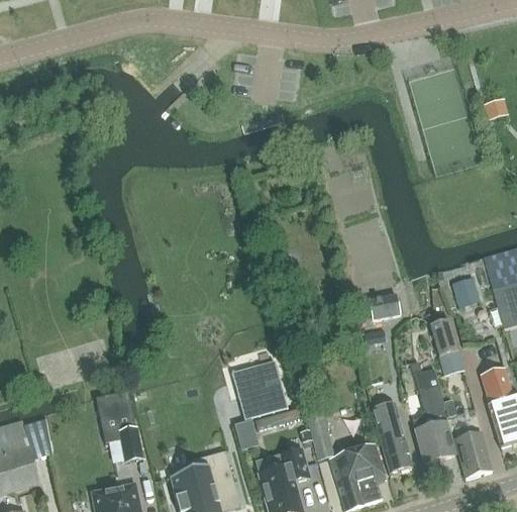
[(516,246),(484,256),(487,265),(504,328),(516,323),(516,246)]
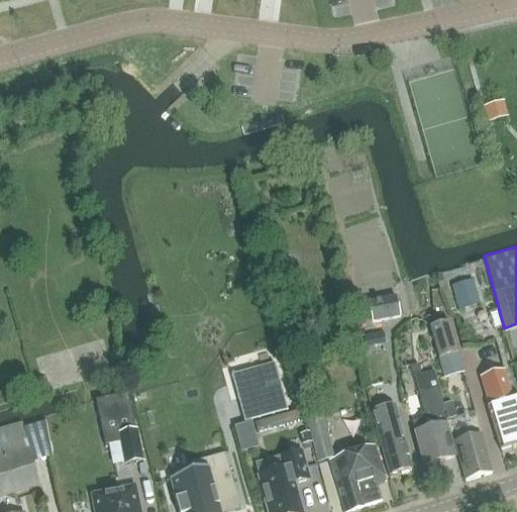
[(452,283),(459,306),(479,300),(472,277),(452,283)]
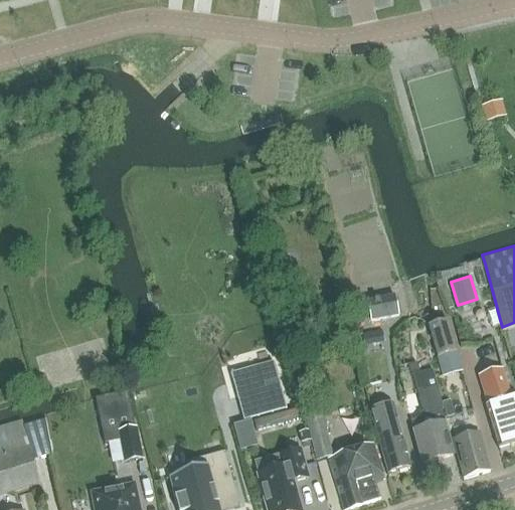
[(367,298),(370,318),(398,312),(394,293),(367,298)]
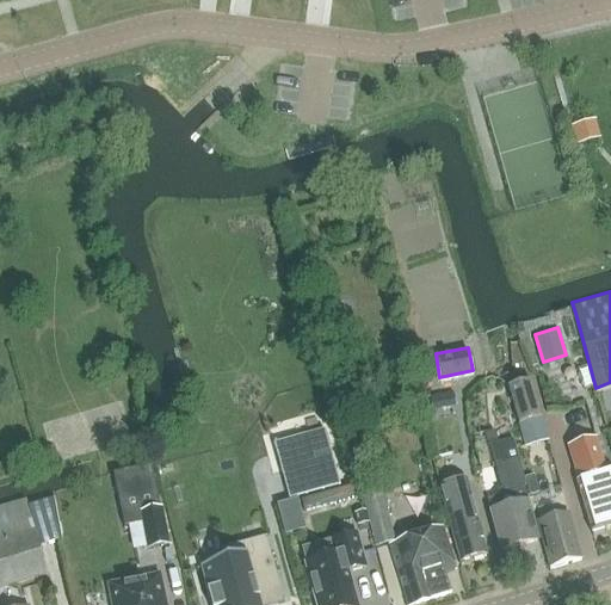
[(530,376),(507,383),(518,419),(542,412),(530,376)]
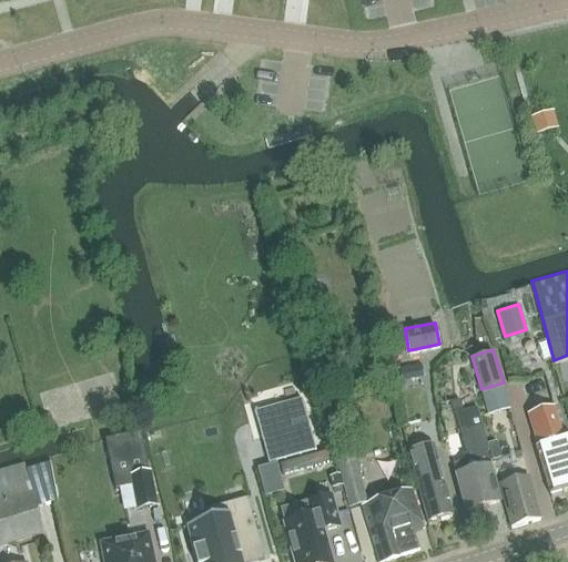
[(308,421),(301,396),(298,396),(298,397),(257,409),(256,408),(254,408),(261,435),(308,421)]
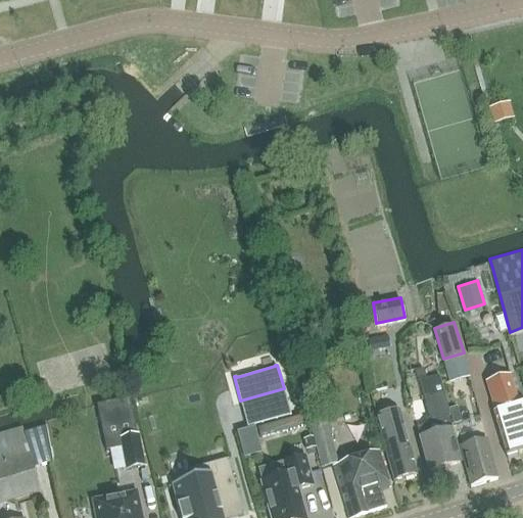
[(498,425),(497,425),(506,453),(522,446),(522,404),(520,406),(510,371),(486,378),(495,409),(493,409),(498,425)]
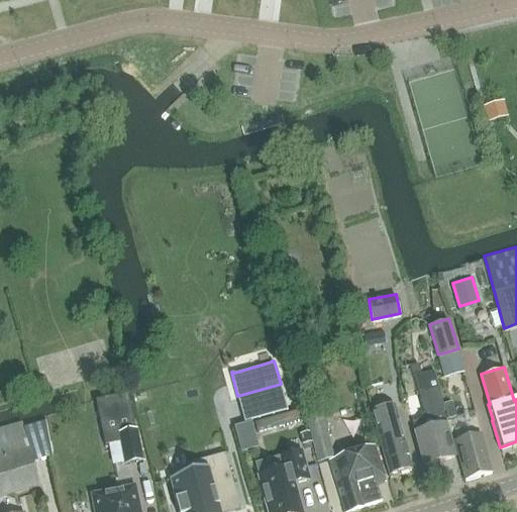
[(435,377),(434,369),(415,373),(425,411),(421,412),(422,417),(413,419),(424,462),(454,453),(445,423),(447,422),(435,377)]
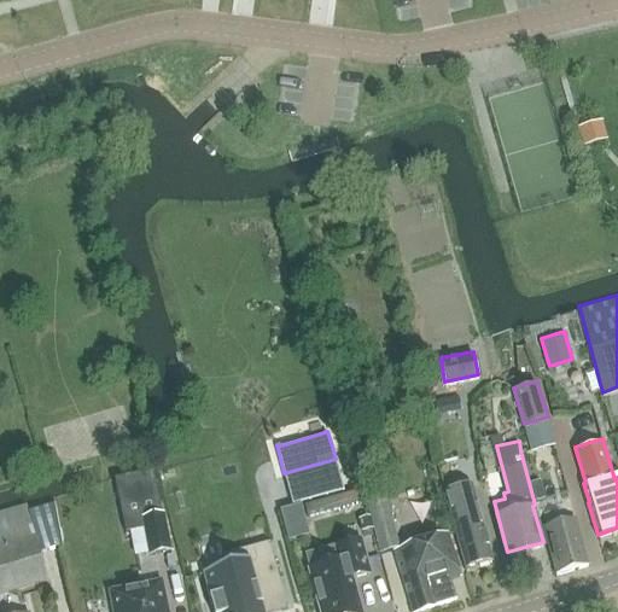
[(153,467),(114,476),(126,530),(143,526),(149,553),(173,548),(164,510),(162,511),(153,467)]
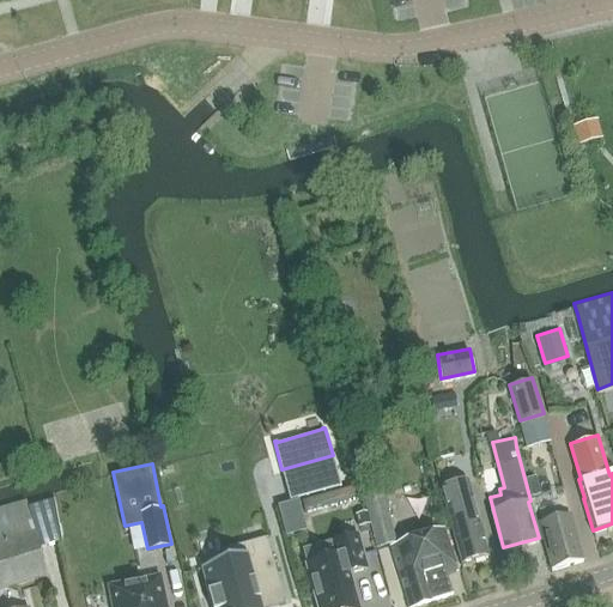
[(469,479),(444,486),(465,559),(489,552),(469,479)]
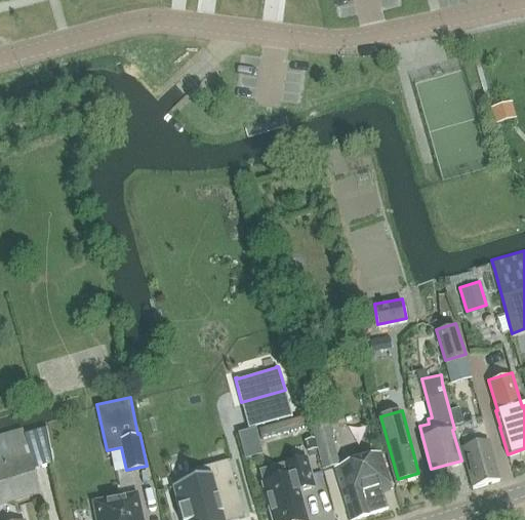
[(307,413),(258,427),(260,437),(310,423),(307,413)]
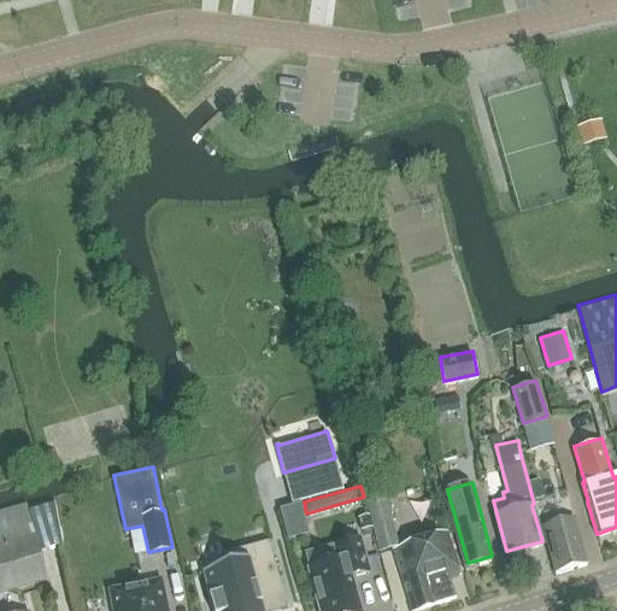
[(382,487),(364,492),(377,547),(395,542),(382,487)]
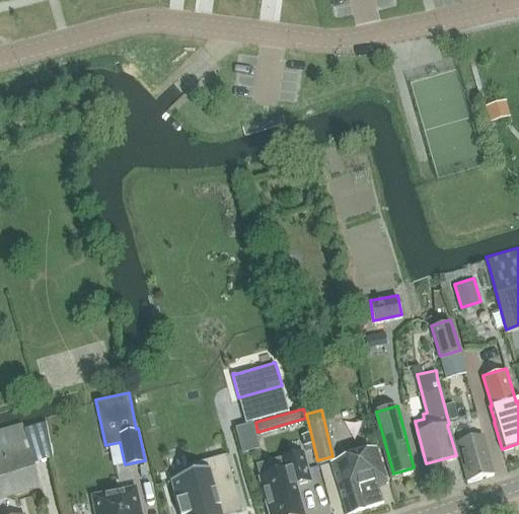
[(251,422),(236,426),(242,449),(258,445),(251,422)]
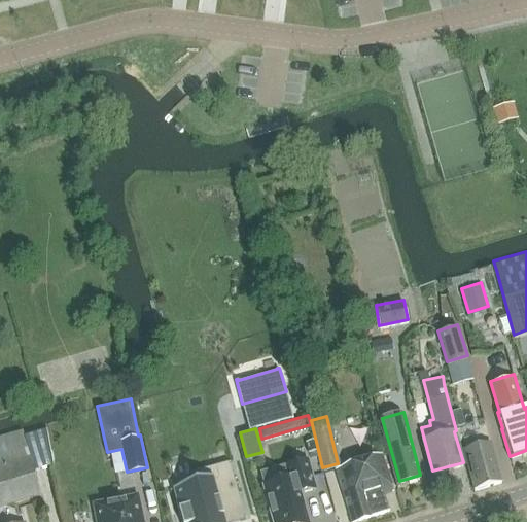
[(475,487),(501,480),(490,439),(463,446),(475,487)]
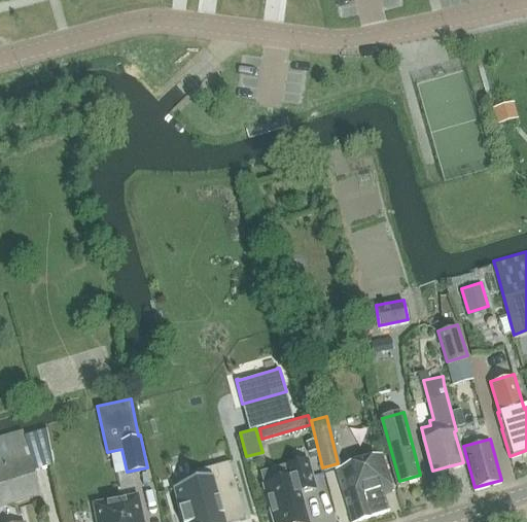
[(355,461),(336,467),(352,519),(389,508),(382,486),(392,482),(382,453),(355,461)]
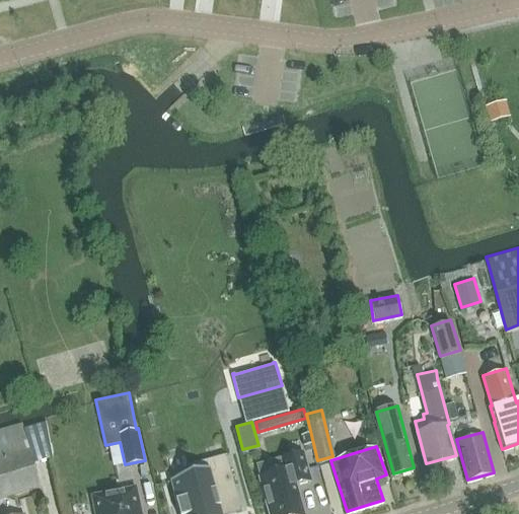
[(29,447),(0,455),(0,495),(41,485),(29,447)]
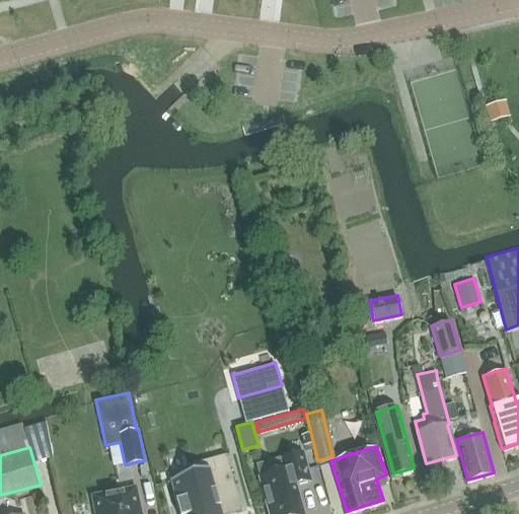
[(278,470),(260,475),(270,513),(302,513),(303,513),(295,483),(310,479),(303,451),(274,459),(278,470)]
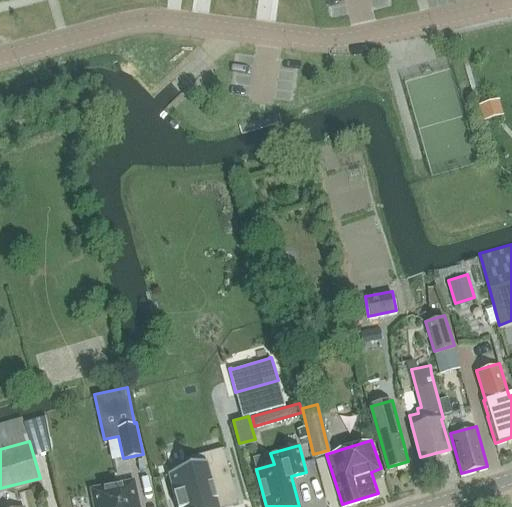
[(169,471),(167,471),(177,506),(219,506),(238,501),(222,446),(208,450),(211,461),(189,467),(170,473),(169,471)]
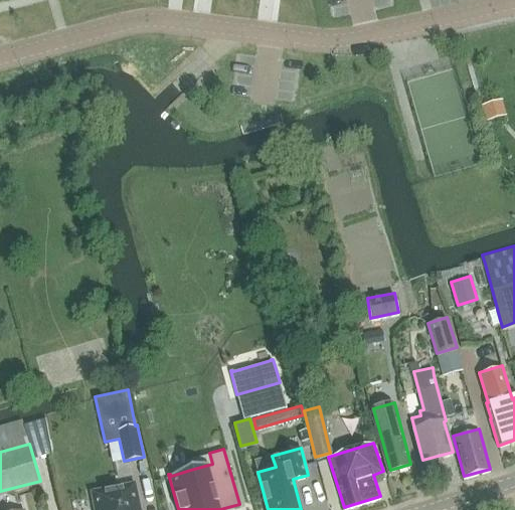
[(139,509),(134,481),(91,489),(95,509),(139,509)]
